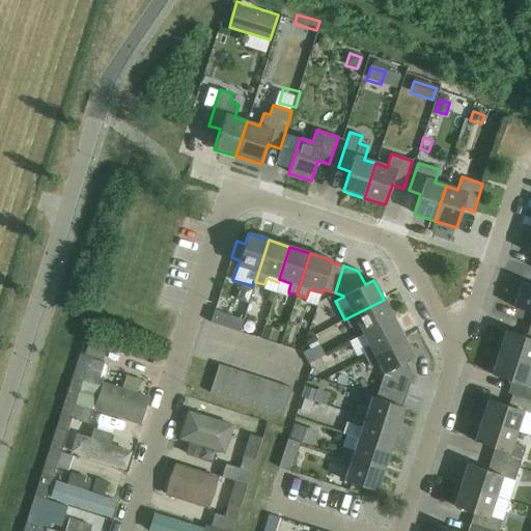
[(530,286),(522,283),(513,307),(530,312),(530,286)]
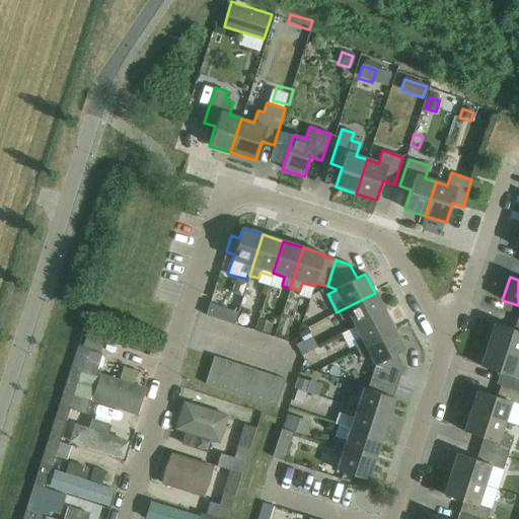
[(237,305),(244,291),(228,284),(221,298),(237,305)]
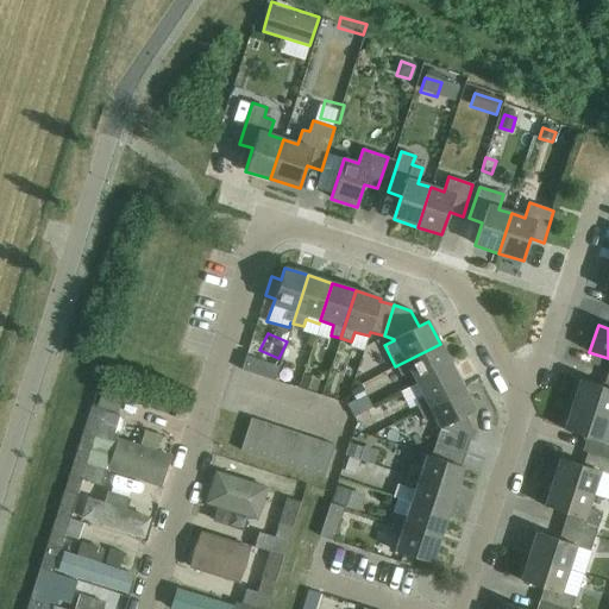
[(440,344),(395,366),(401,376),(410,371),(416,383),(451,365),(440,344)]
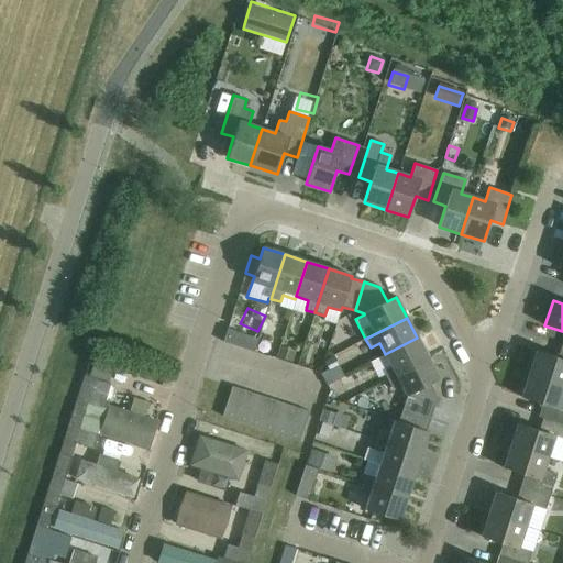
[(227,329),(222,342),(253,352),(257,340),(227,329)]
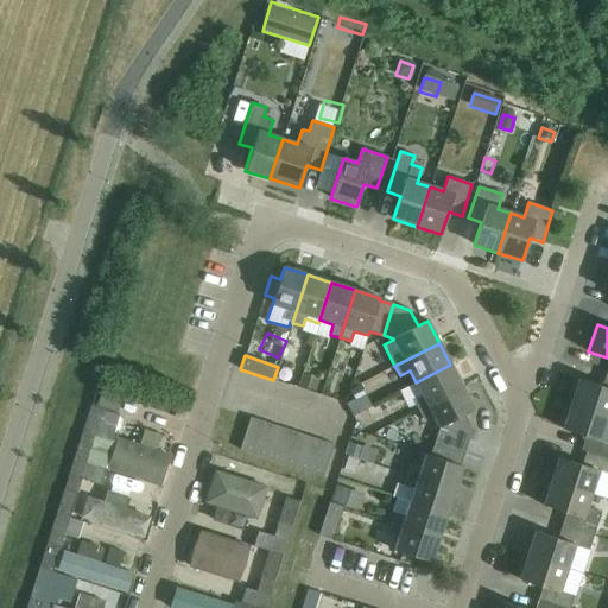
[(423,396),(412,400),(418,410),(462,387),(450,365),(416,382),(423,396)]
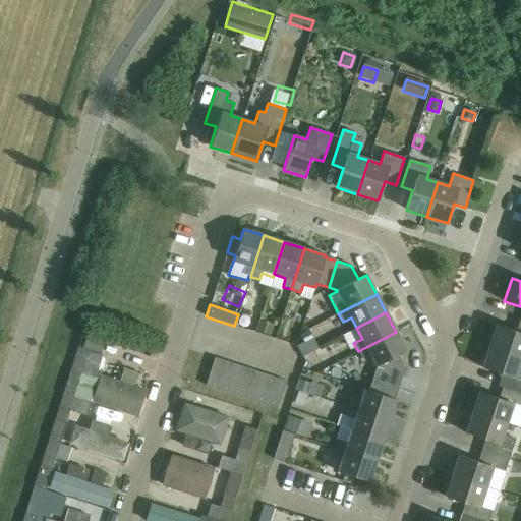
[(489,346),(520,356),(520,320),(519,320),(516,331),(497,325),(489,346)]
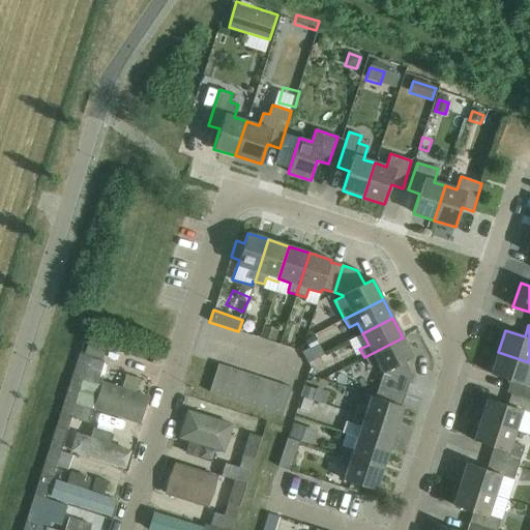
[(261,337),(274,342),(277,332),(264,328),(261,337)]
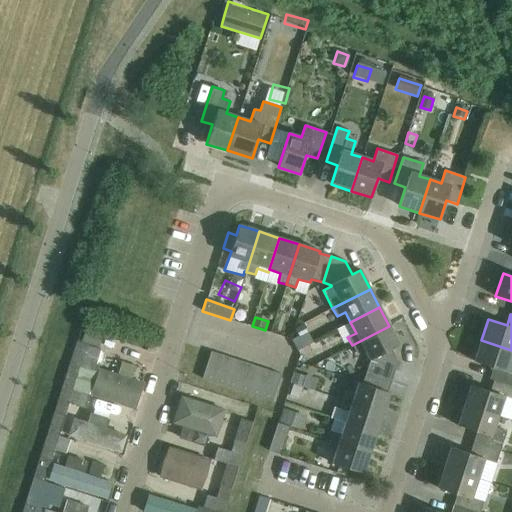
[(298,337),(307,333),(302,324),(294,329),(298,337)]
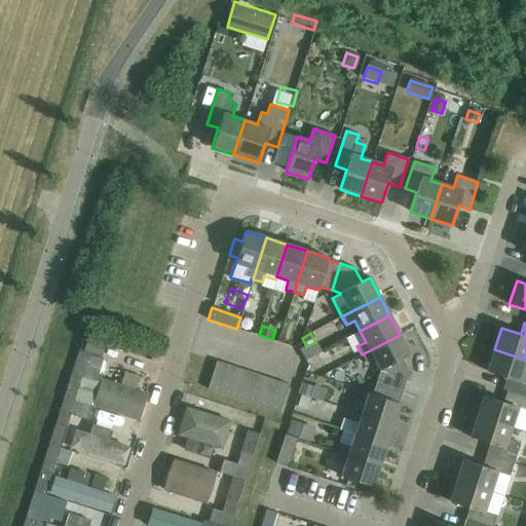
[(400,335),(362,354),(366,363),(374,359),(380,370),(376,382),(402,391),(408,372),(402,359),(410,354),(400,335)]
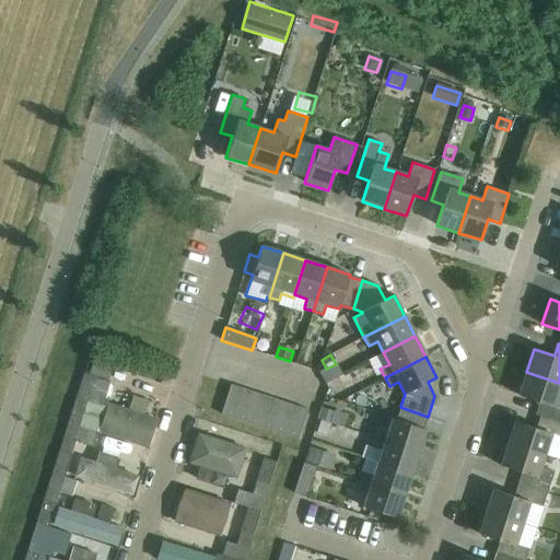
[(92,362),(88,375),(107,381),(112,369),(92,362)]
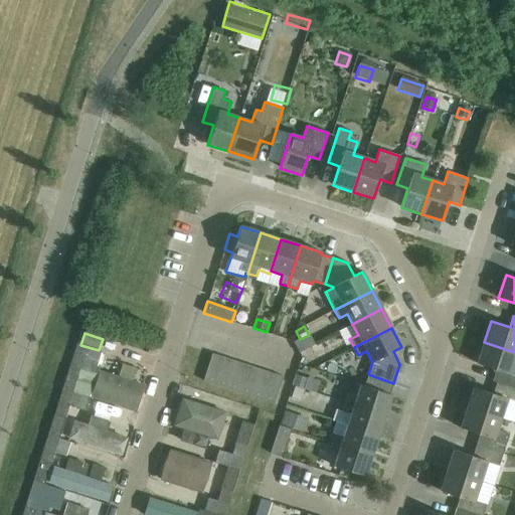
[(514,352),(484,342),(477,364),(496,370),(492,381),(496,383),(514,388),(514,352)]
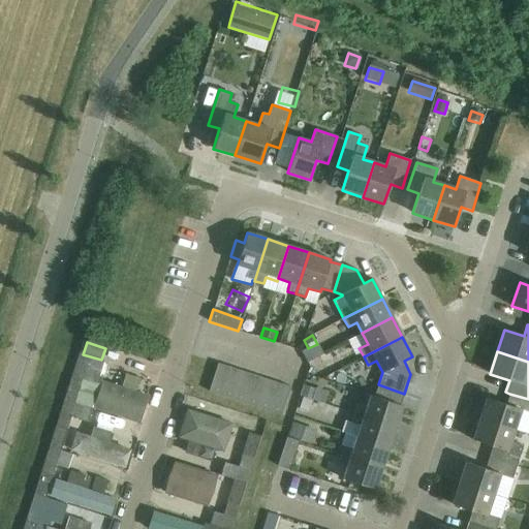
[(83,354),(79,352),(64,400),(91,409),(93,409),(102,378),(99,377),(104,361),(101,360),(83,354)]
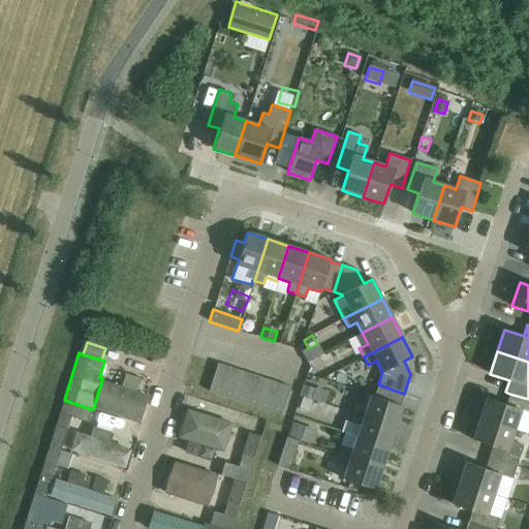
[(221,396),(229,367),(218,364),(209,392),(221,396)]
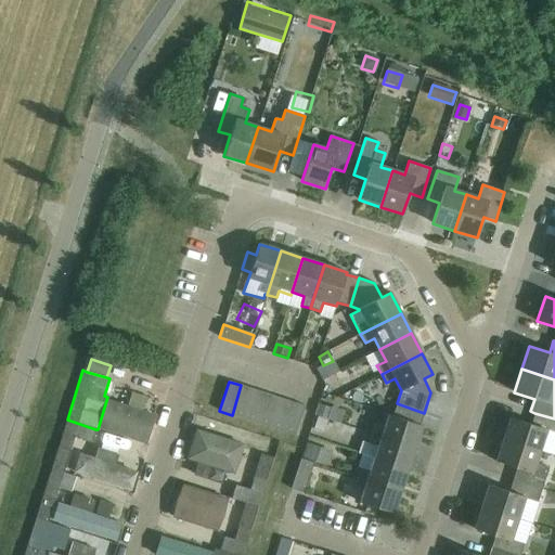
[(241,385),(232,415),(244,420),(254,389),(241,385)]
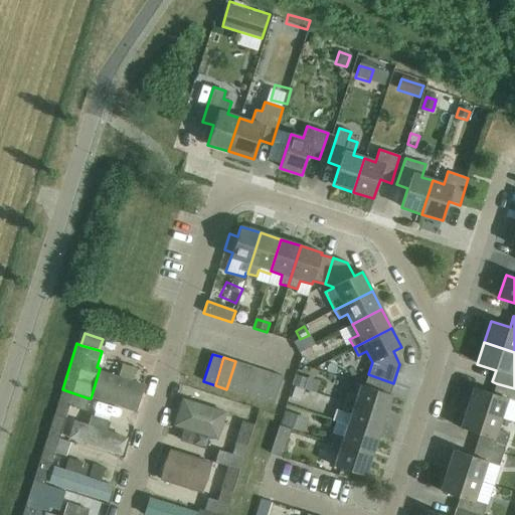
[(235,361),(226,389),(238,392),(247,365),(235,361)]
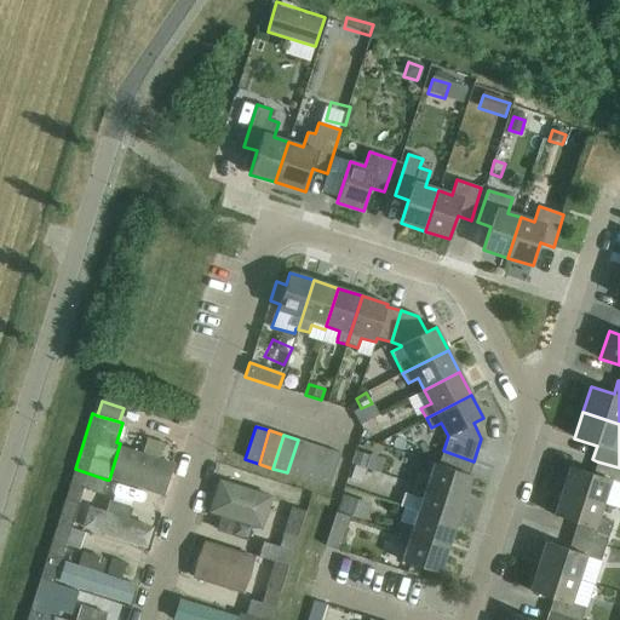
[(298,440),(287,472),(300,477),(311,445),(298,440)]
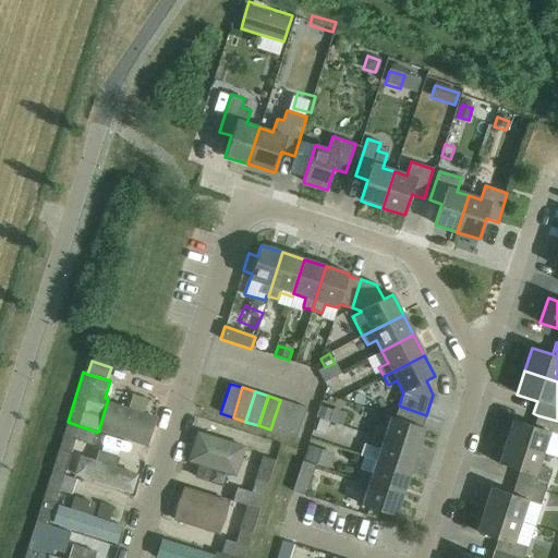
[(280,400),(270,429),(283,434),(293,404),(280,400)]
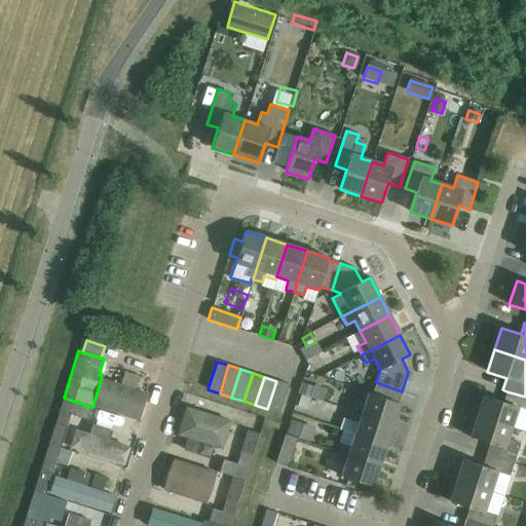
[(276,381),(267,409),(279,413),(289,384),(276,381)]
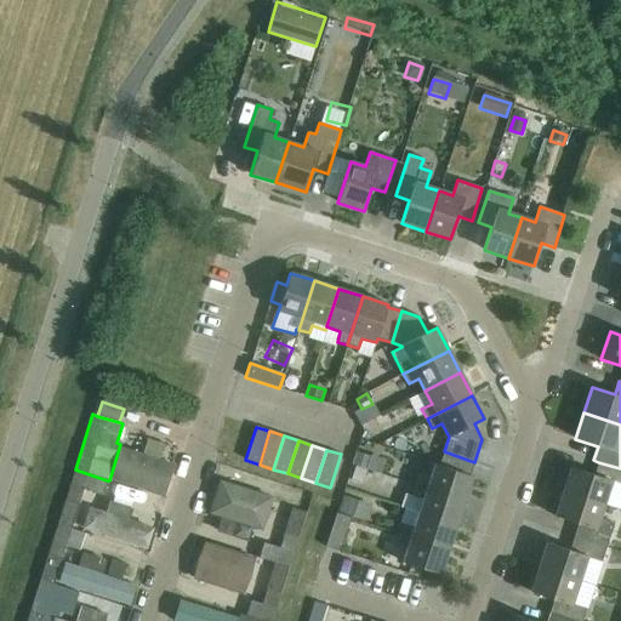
[(113,482),(159,495),(167,465),(121,451),(113,482)]
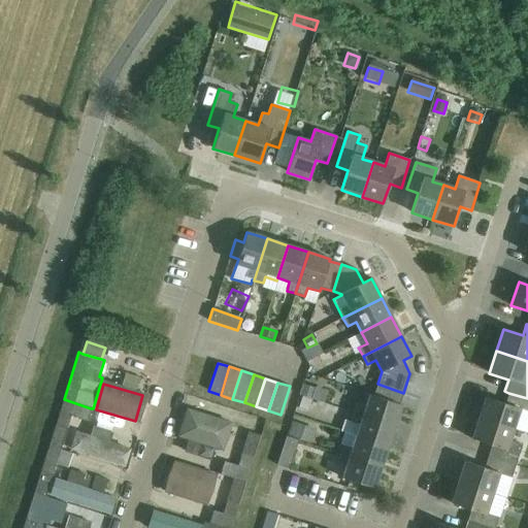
[(403,393),(377,384),(373,396),(369,395),(365,406),(356,404),(354,413),(394,426),(401,405),(399,404),(403,393)]
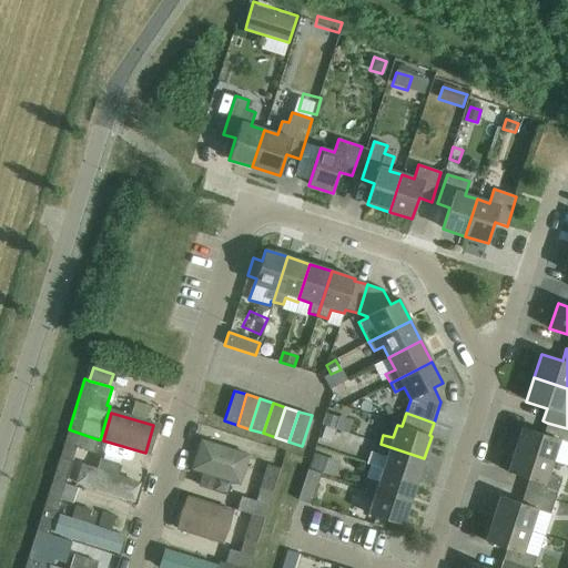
[(338,418),(326,414),(322,425),(335,429),(338,418)]
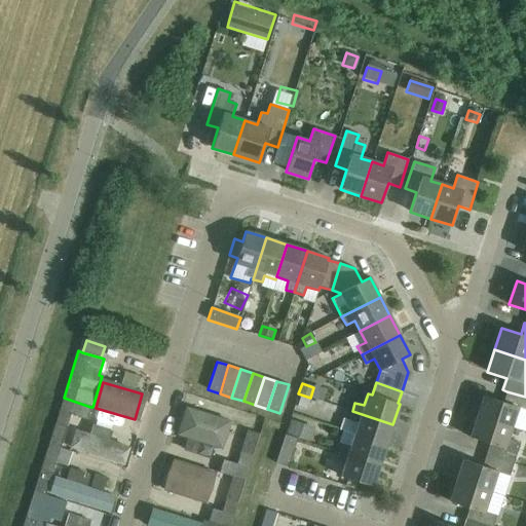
[(483,397),(477,417),(511,428),(518,408),(525,410),(525,397),(506,391),(503,403),(483,397)]
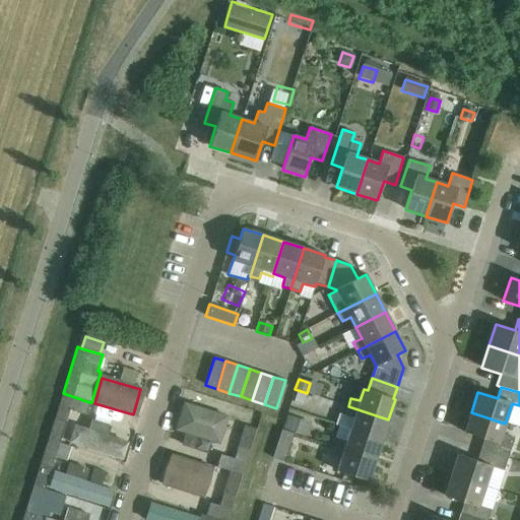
[(294,402),(303,405),(307,394),(298,391),(294,402)]
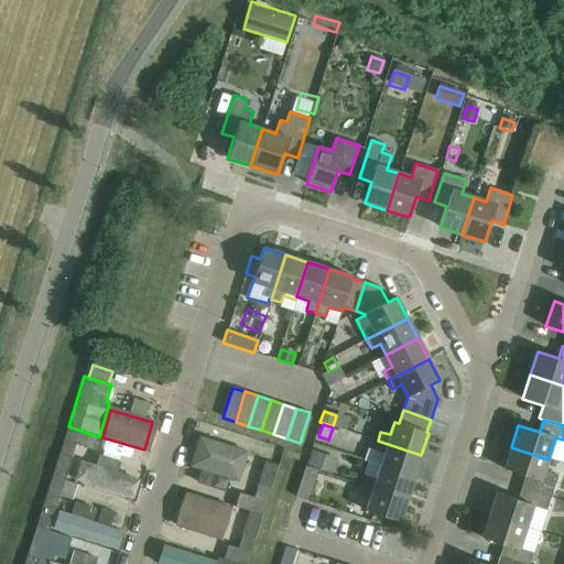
[(60,454),(52,477),(65,481),(72,457),(76,445),(93,451),(97,436),(68,426),(60,454)]
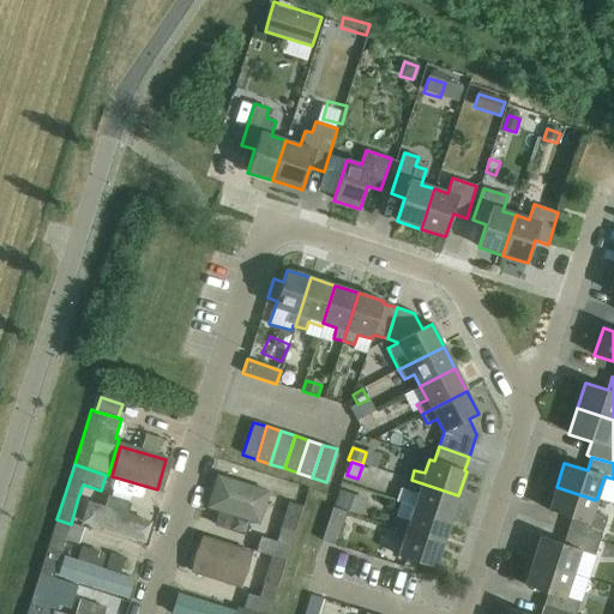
[(264,492),(214,476),(205,507),(254,522),(264,492)]
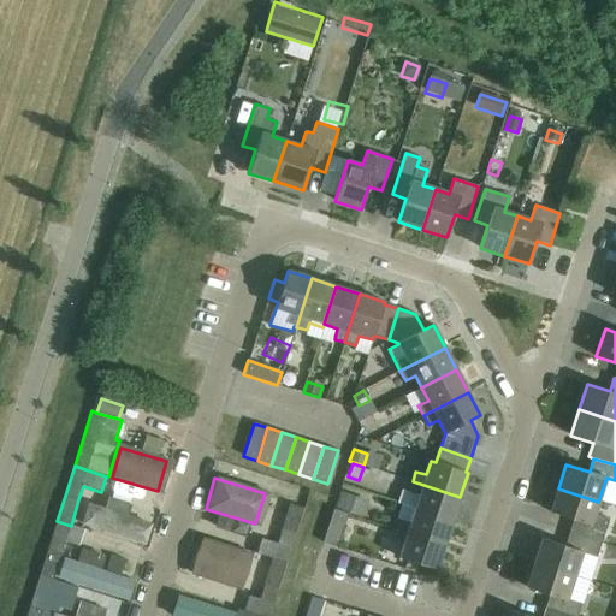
[(413,481),(409,492),(416,495),(412,508),(452,521),(460,497),(413,481)]
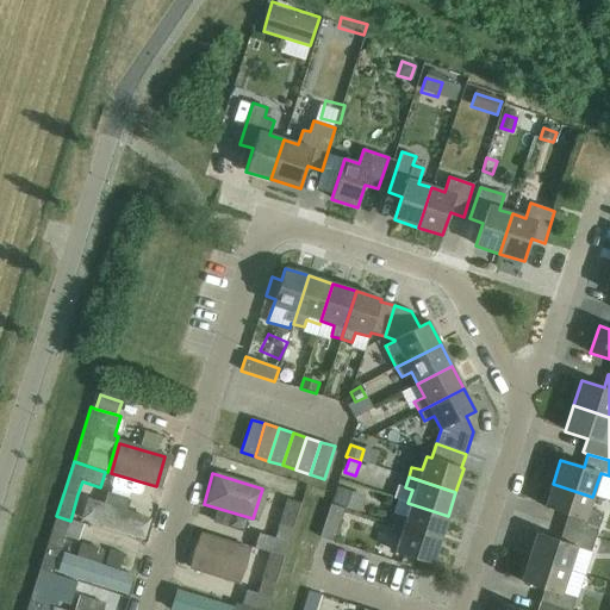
[(592,497),(553,484),(545,508),(567,515),(564,528),(595,539),(603,514),(589,510),(592,497)]
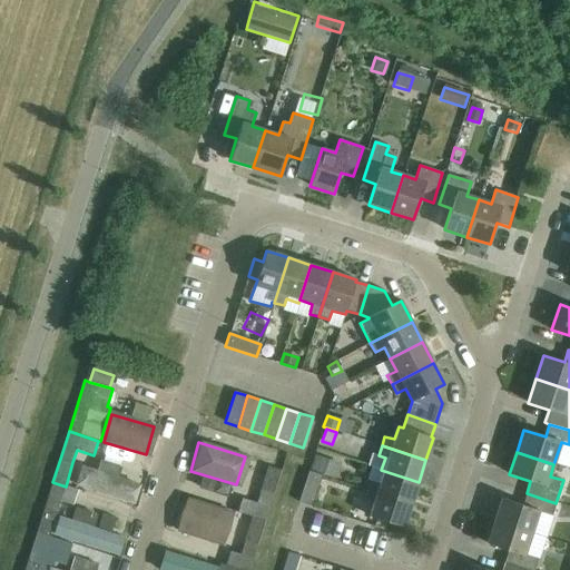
[(338,465),(314,457),(308,471),(334,479),(338,465)]
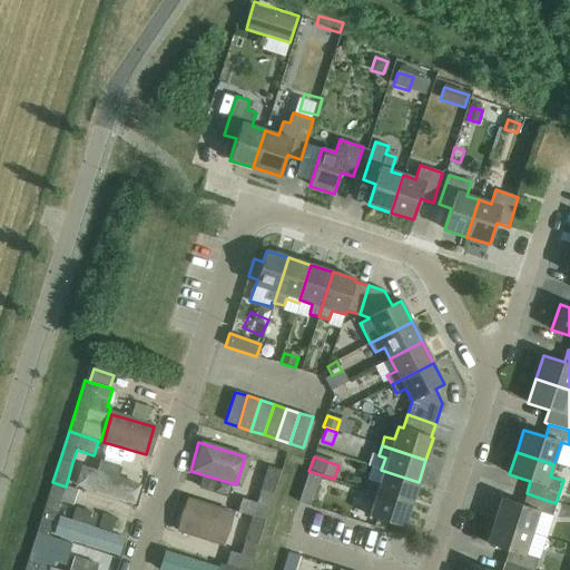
[(273,494),(281,470),(267,467),(261,490),(256,504),(242,500),(237,512),(252,518),(264,521),(273,493),(273,494)]
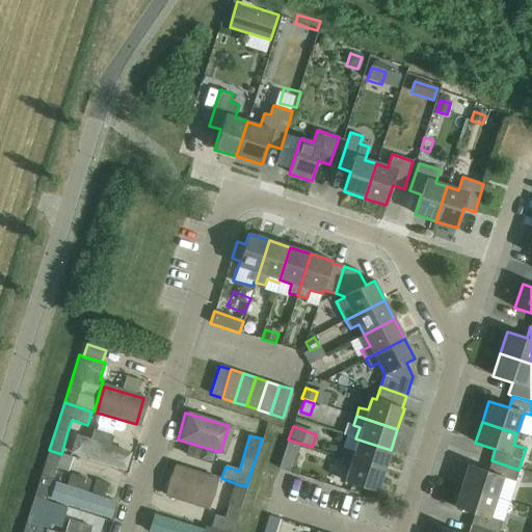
[(345,448),(343,457),(384,471),(391,450),(355,439),(347,435),(343,448),(345,448)]
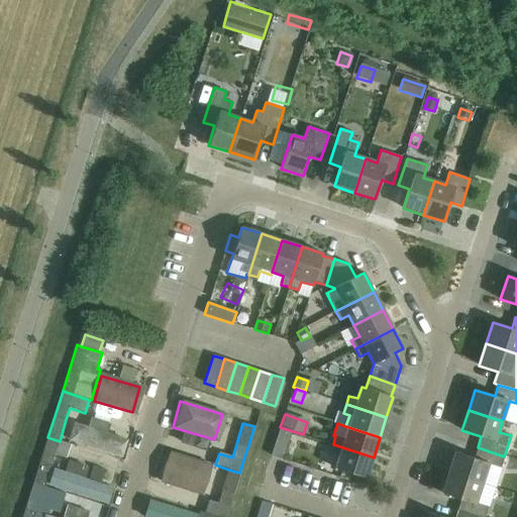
[(70,441),(116,455),(121,439),(75,425),(70,441)]
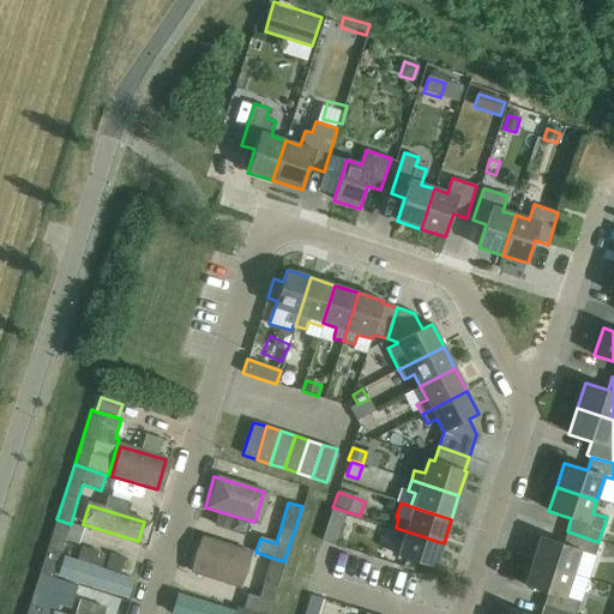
[(336,546),(347,512),(332,507),(321,541),(336,546)]
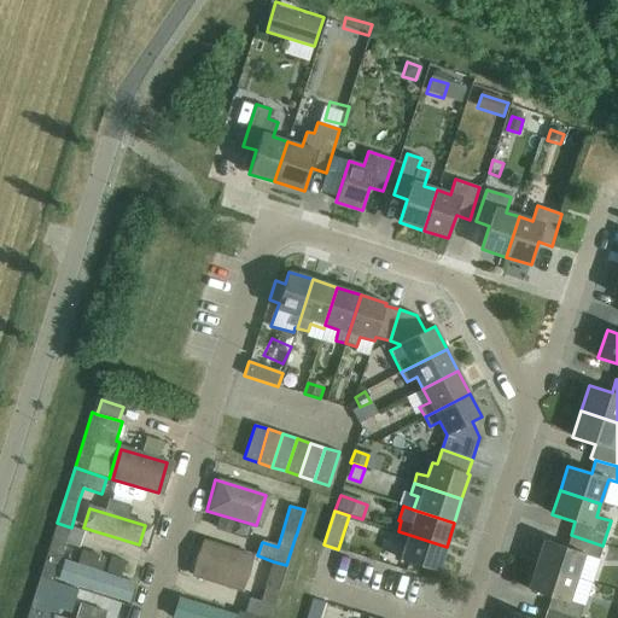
[(71,528),(57,523),(48,553),(62,557),(65,544),(77,549),(83,531),(71,528)]
